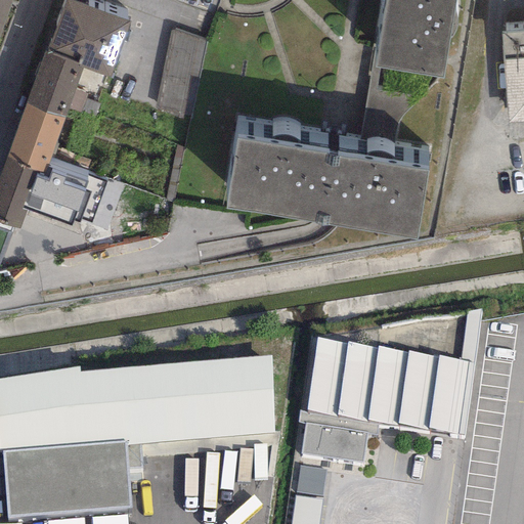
[(0,0),(0,31),(10,0),(0,0)]
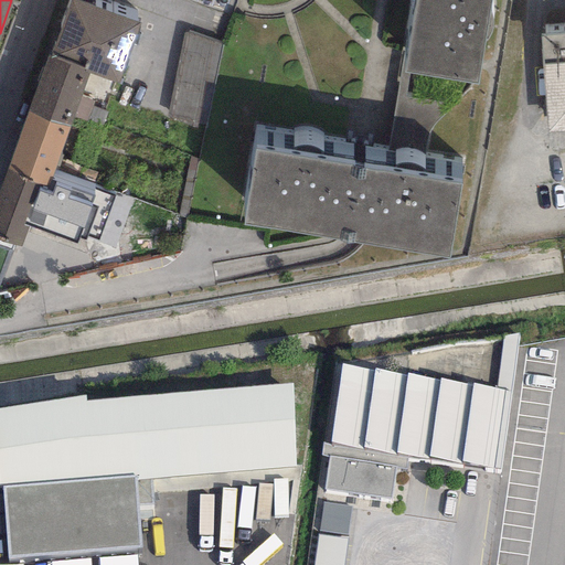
[(88,73),(117,83),(139,22),(74,0),(68,0),(49,57),(88,72),(88,73)]
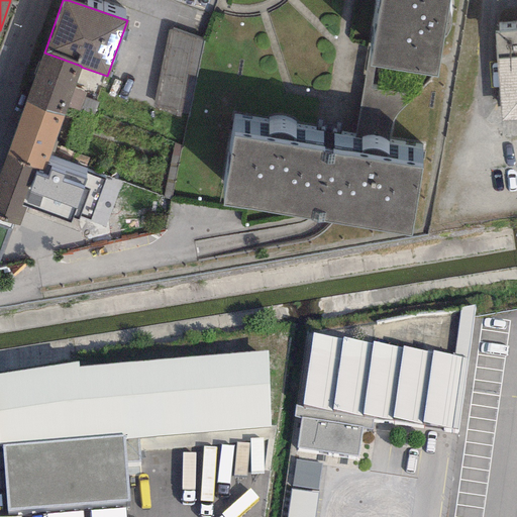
[(448,0),(380,0),(370,67),(436,77),(448,0)]
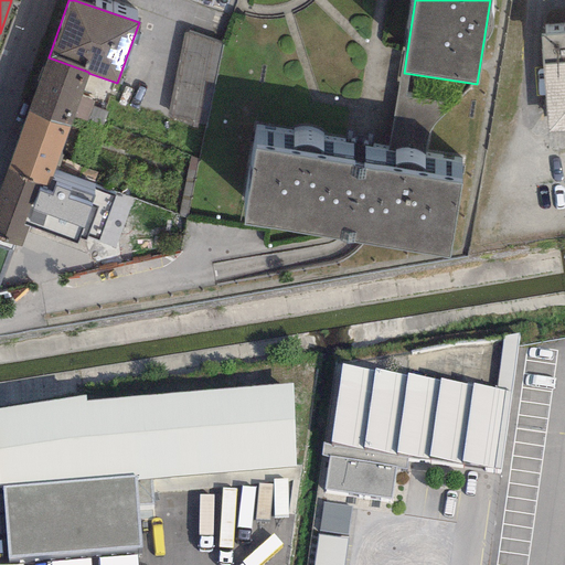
[(564,131),(564,28),(563,28),(564,33),(539,35),(547,134),(564,131)]
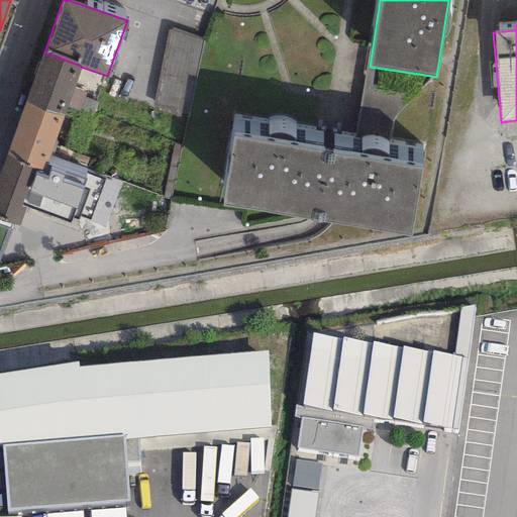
[(202,41),(168,29),(151,108),(188,115),(202,41)]
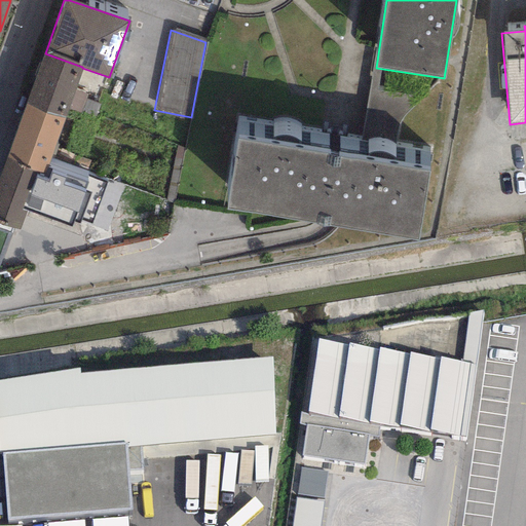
[(45,53),(44,52),(25,105),(64,119),(82,68),(82,67),(45,53)]
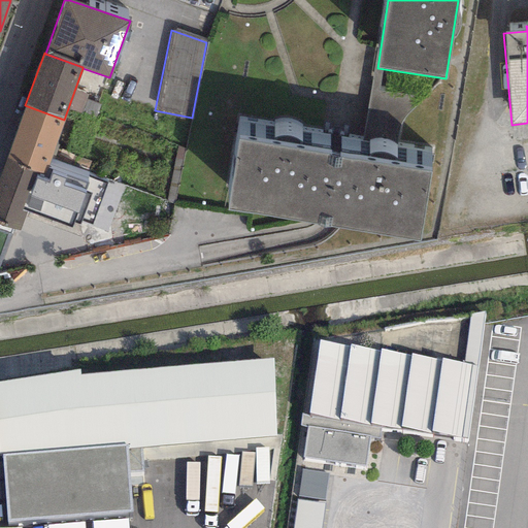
[(25,105),(6,161),(44,175),(46,168),(64,120),(25,105)]
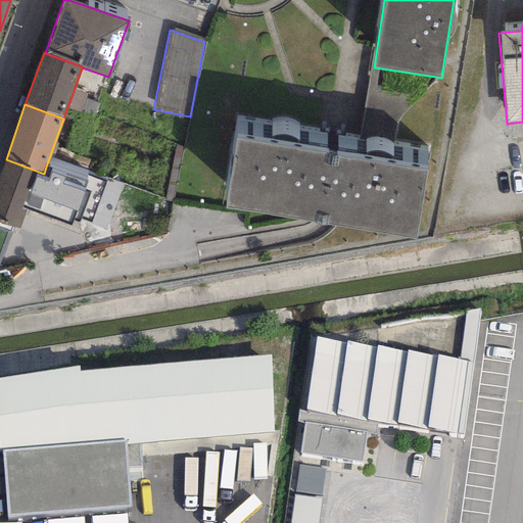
[(426,170),(236,139),(225,207),(415,238),(426,170)]
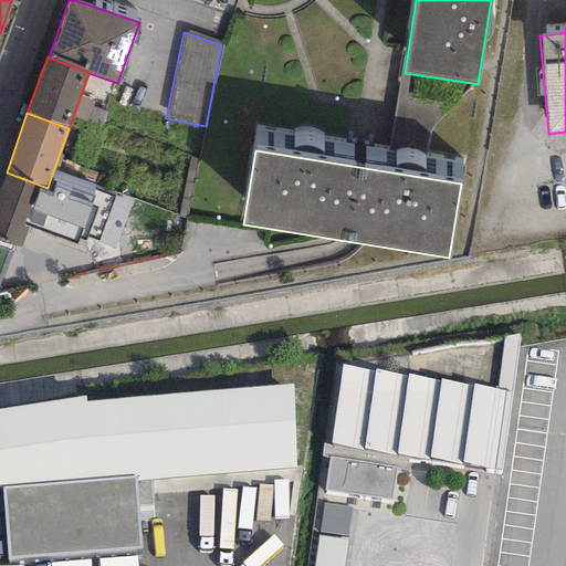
[(0,188),(0,239),(21,248),(29,228),(76,245),(79,239),(85,241),(86,239),(115,250),(134,200),(115,194),(114,198),(96,191),(94,197),(50,180),(48,188),(7,173),(0,188)]
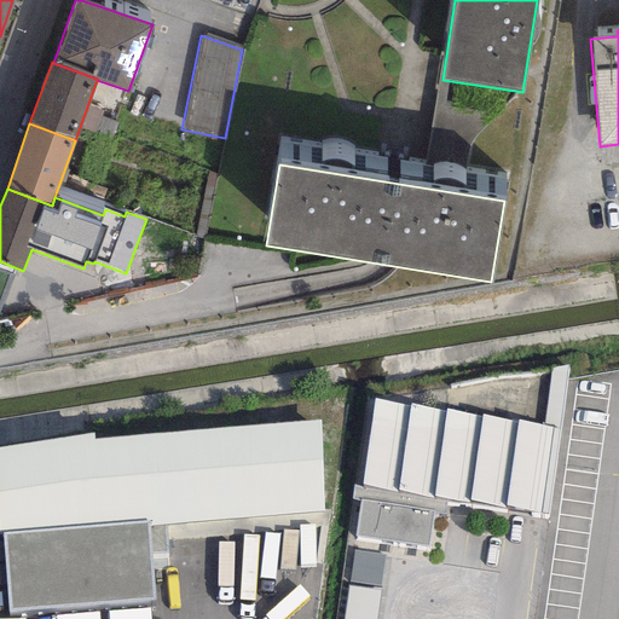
[(375,400),(362,484),(446,498),(548,513),(568,365),(551,368),(543,428),(375,400)]
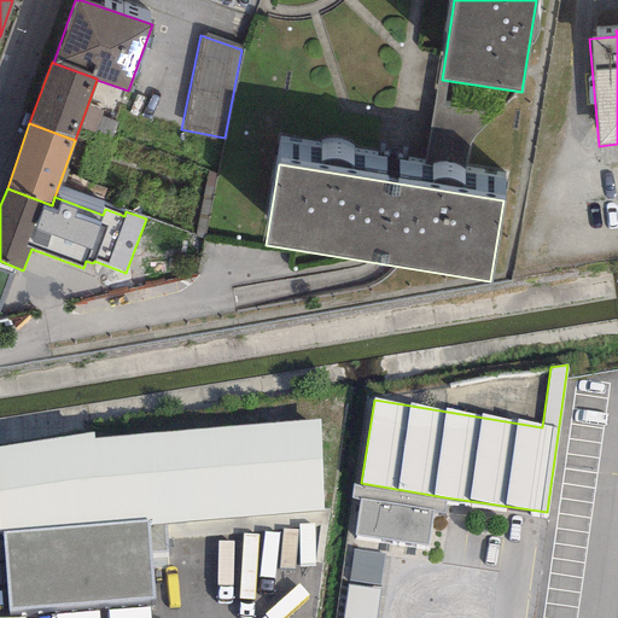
[(93,432),(0,447),(0,529),(4,530),(146,522),(146,525),(164,524),(321,511),(320,420),(93,437),(93,432)]
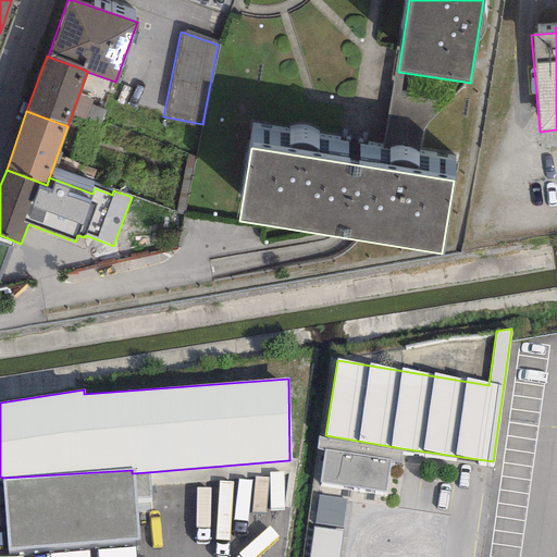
[(399,462),(401,448),(325,435),(318,434),(316,448),(324,450),(393,461),(399,462)]
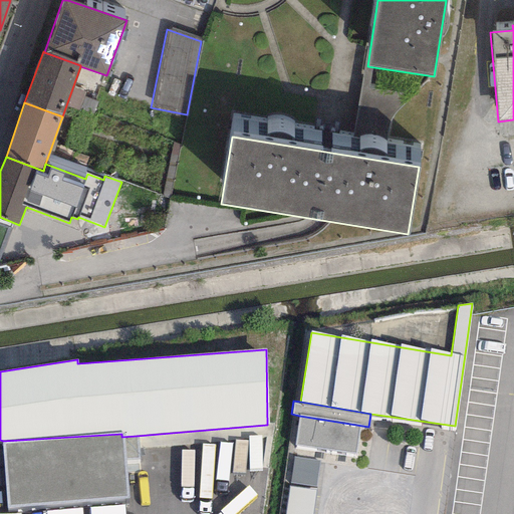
[(362,426),(299,416),(294,446),(357,457),(362,426)]
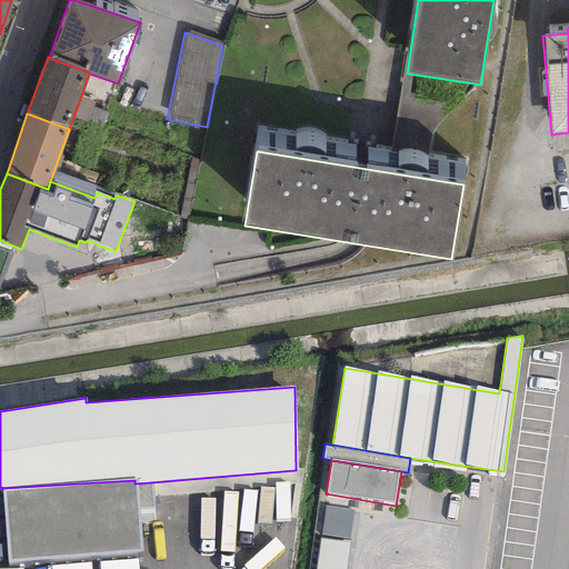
[(153,509),(151,482),(135,483),(135,480),(3,488),(8,559),(140,551),(137,509),(153,509)]
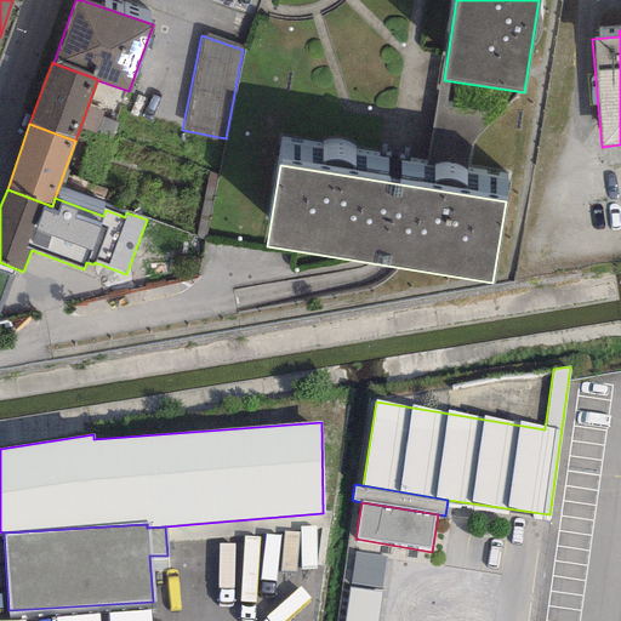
[(381,587),(386,557),(354,553),(351,582),(381,587)]
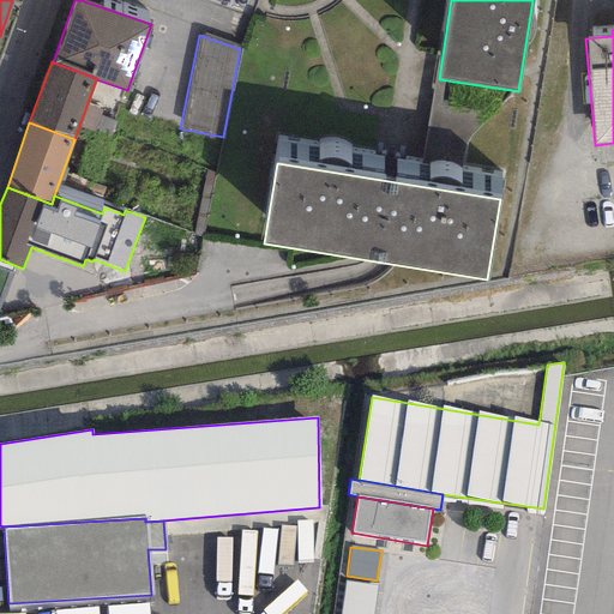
[(372,613),(377,585),(344,581),(338,613),(372,613)]
